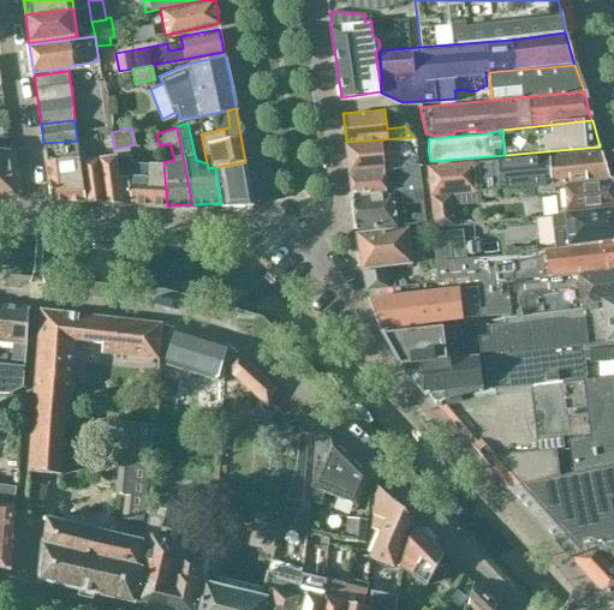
[(385,168),(403,166),(418,163),(413,137),(346,142),(350,174),(385,168)]
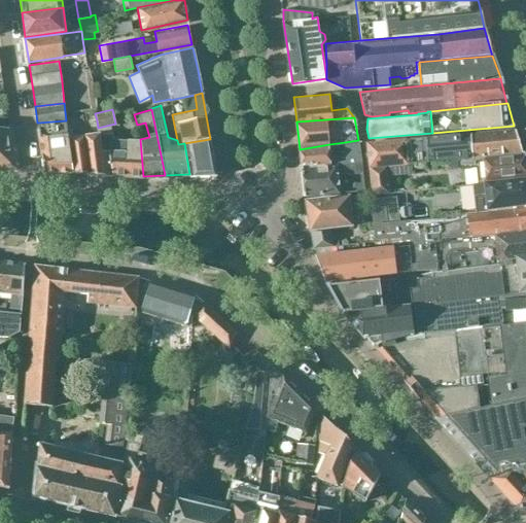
[(68,135),(66,120),(38,123),(40,137),(39,137),(43,170),(44,170),(73,172),(68,135)]
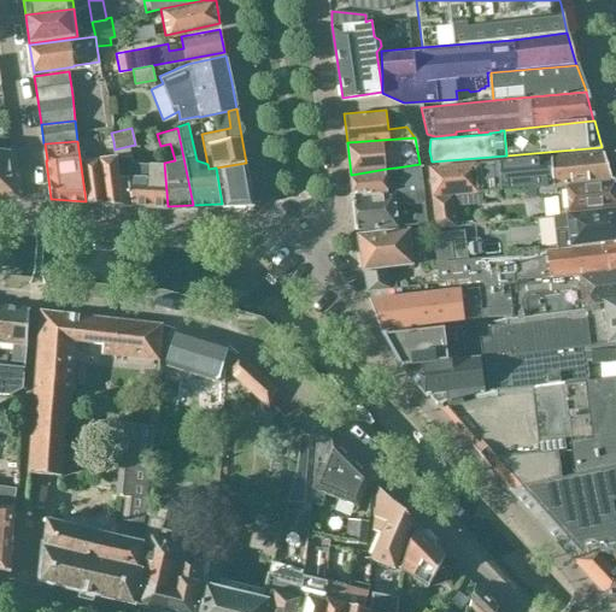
[(115,149),(113,141),(107,142),(109,154),(80,158),(86,201),(87,201),(123,204),(115,154),(130,152),(129,146),(115,149)]
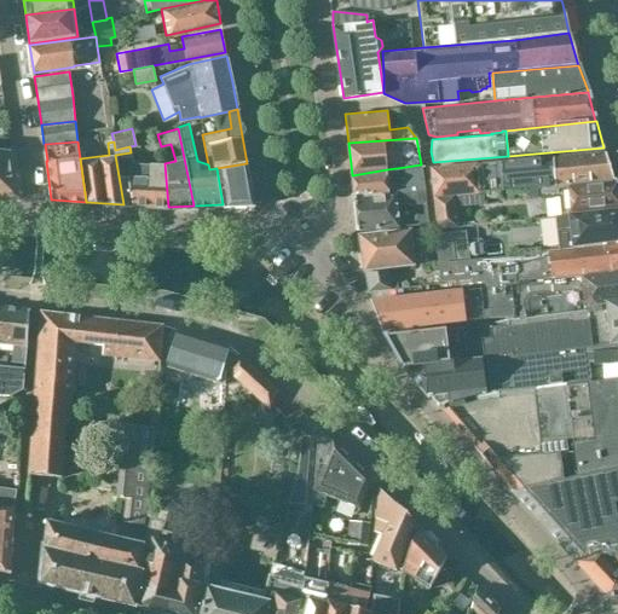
[(0,193),(17,195),(10,149),(0,146),(0,193)]
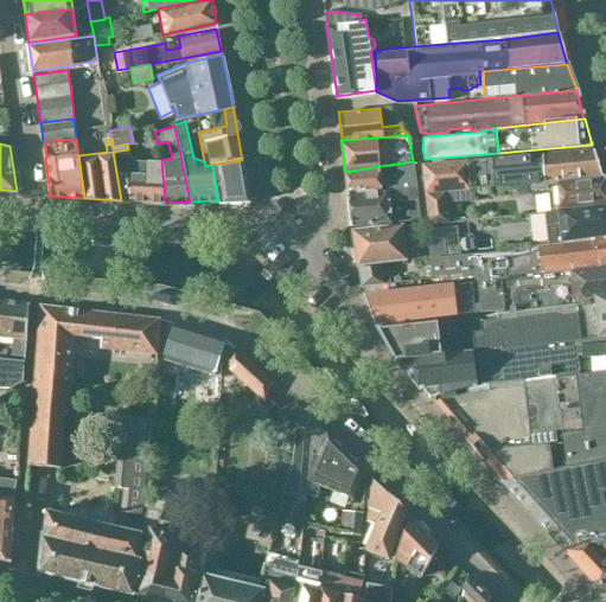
[(601,174),(592,148),(541,152),(467,159),(421,164),(425,191),(446,189),(446,190),(470,187),(522,183),(601,174)]
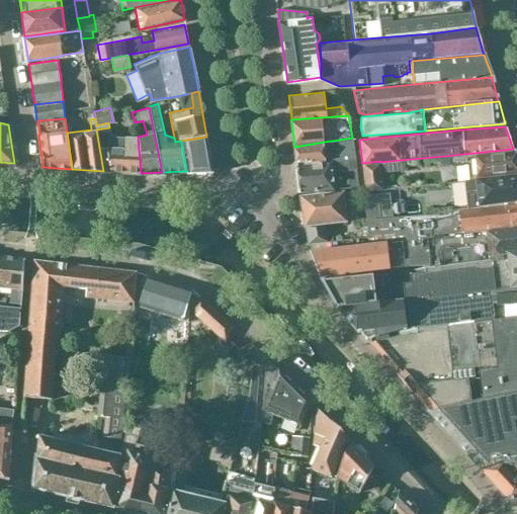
[(111,136),(109,127),(96,130),(103,171),(141,173),(138,137),(125,137),(111,136)]
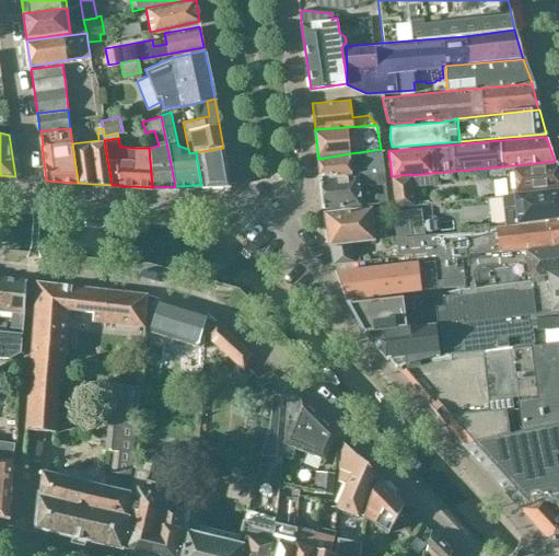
[(196,152),(201,185),(201,186),(229,186),(229,182),(234,181),(231,159),(225,160),(223,148),(196,152)]
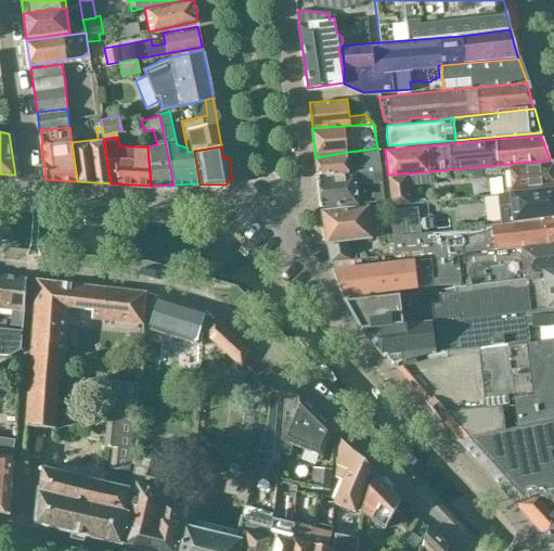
[(316,157),(318,178),(381,170),(379,161),(362,163),(348,165),(347,152),(316,157)]
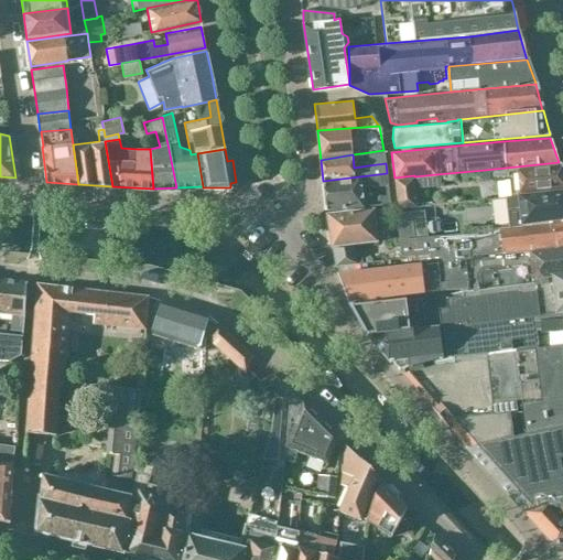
[(486,180),(505,178),(506,196),(517,195),(562,191),(562,178),(559,162),(485,170),(486,180)]
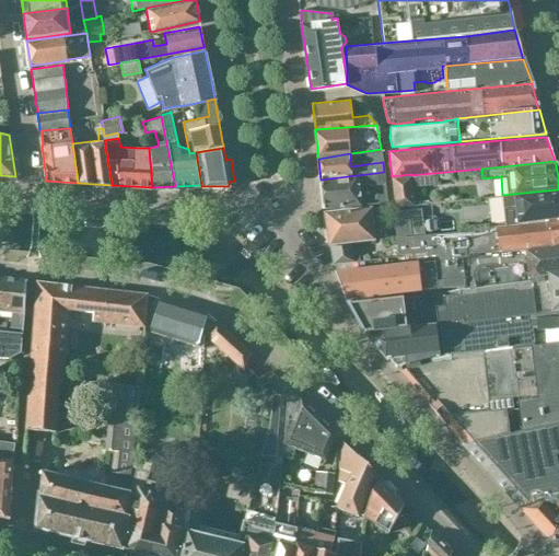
[(387,201),(384,172),(321,180),(324,204),(325,208),(361,205),(360,184),(367,183),(371,185),(382,183),(383,193),(377,193),(379,201),(387,201)]
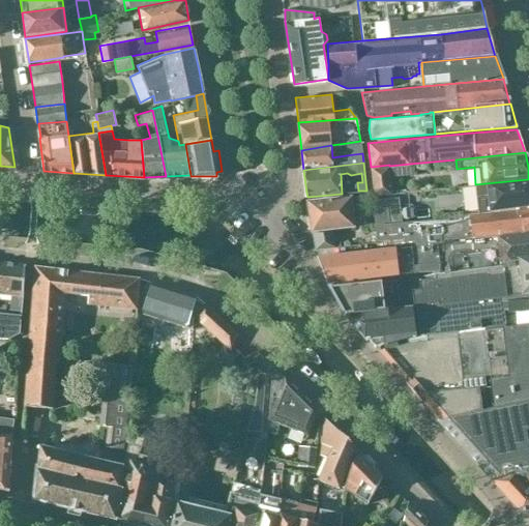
[(389,166),(371,168),(373,194),(391,193),(389,166)]
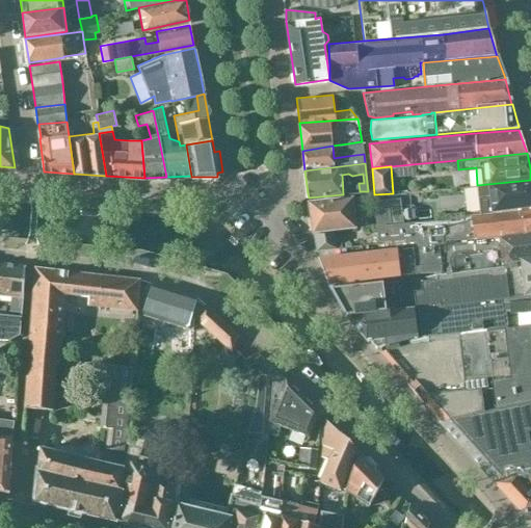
[(530,207),(530,180),(487,184),(477,185),(466,186),(467,198),(478,195),(479,212),(479,213),(530,207)]
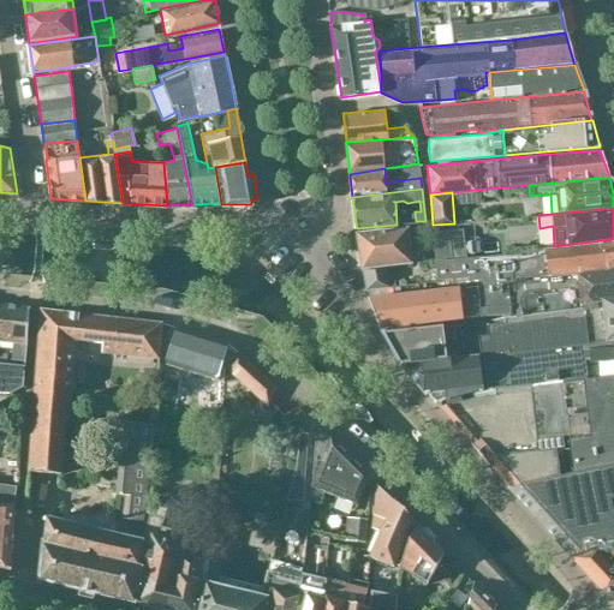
[(407,227),(357,232),(362,267),(393,263),(410,261),(407,227)]
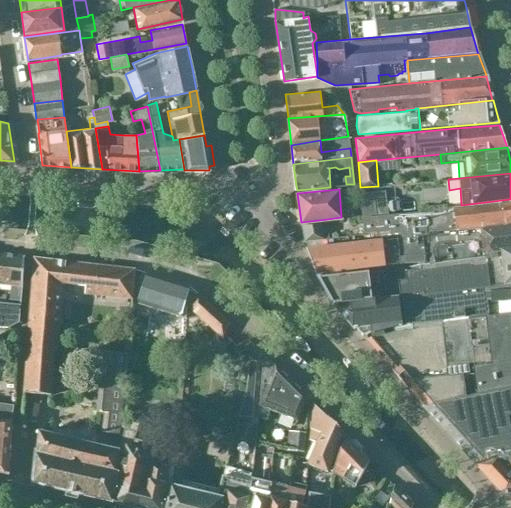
[(362,216),(388,215),(389,215),(388,213),(385,189),(358,192),(361,216),(362,216)]
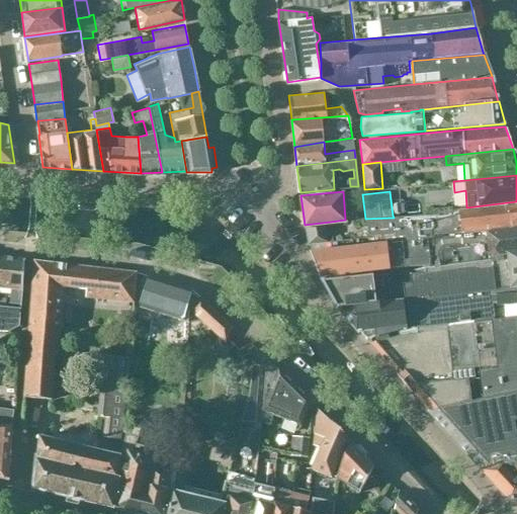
[(461,233),(516,226),(516,201),(466,207),(466,206),(429,211),(429,212),(393,216),(394,218),(393,218),(366,219),(368,235),(380,234),(380,237),(405,235),(405,239),(435,235),(461,233)]
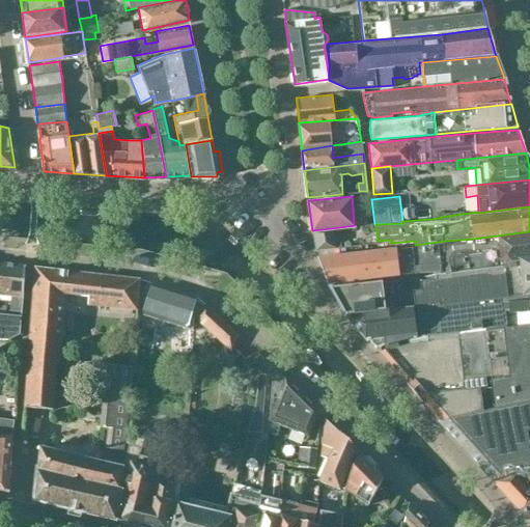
[(339,227),(312,230),(316,248),(341,245),(339,227)]
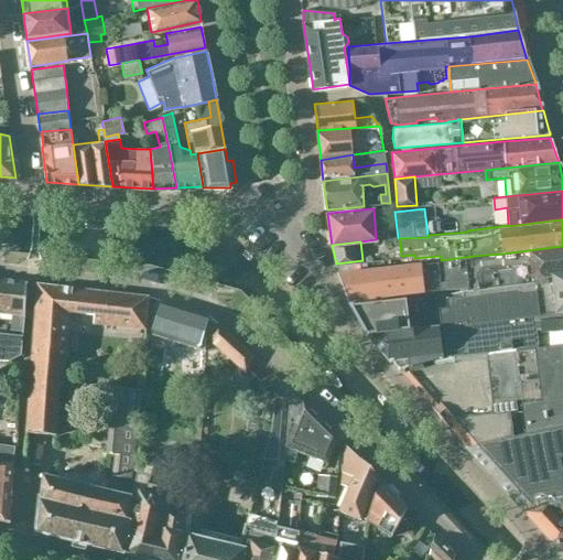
[(553,275),(562,273),(562,246),(502,254),(474,256),(441,260),(437,261),(441,289),(473,287),(478,286),(483,286),(522,280),(520,264),(530,262),(531,278),(532,278),(553,275)]
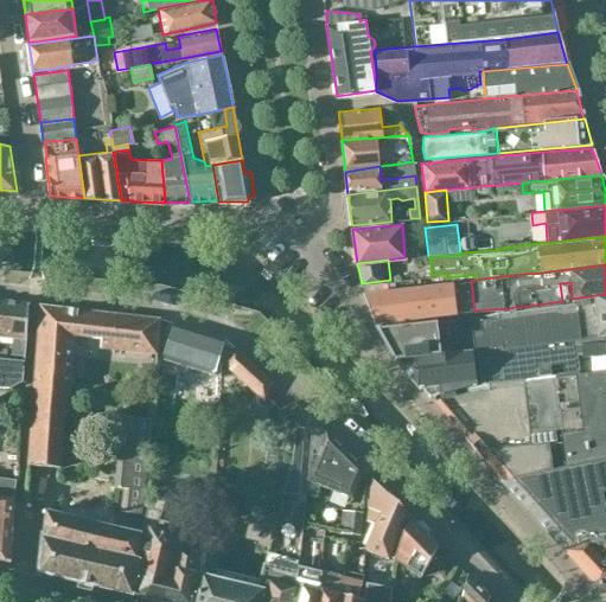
[(457,313),(453,282),(364,293),(375,322),(457,313)]
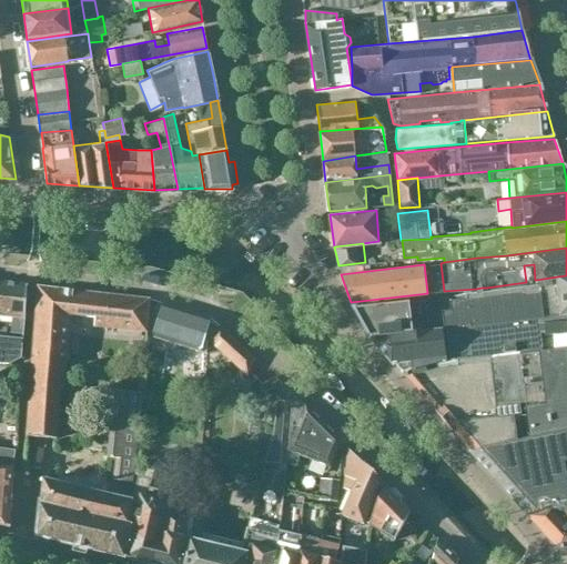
[(443,329),(566,313),(566,275),(557,277),(536,280),(535,280),(536,281),(536,283),(482,291),(482,288),(476,289),(476,292),(465,293),(465,296),(448,298),(449,309),(441,310),(443,329)]
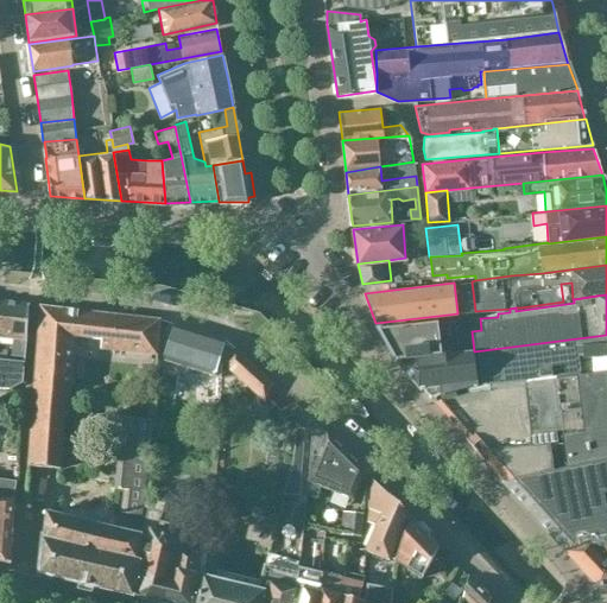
[(29,303),(1,300),(0,317),(0,335),(13,337),(12,354),(24,355),(29,303)]
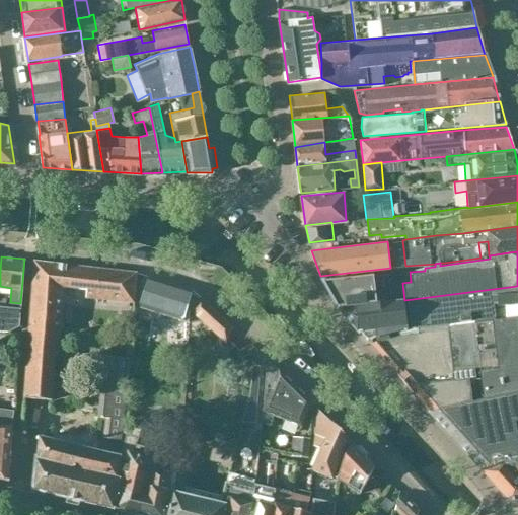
[(60,328),(62,309),(64,285),(83,287),(85,266),(34,260),(28,325),(60,328)]
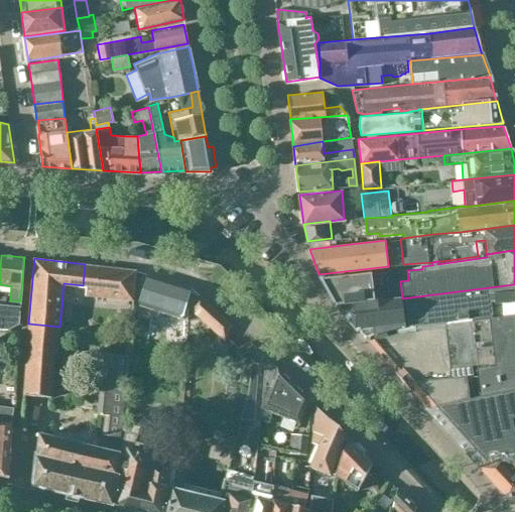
[(135,270),(85,264),(83,285),(86,285),(86,293),(133,297),(135,270)]
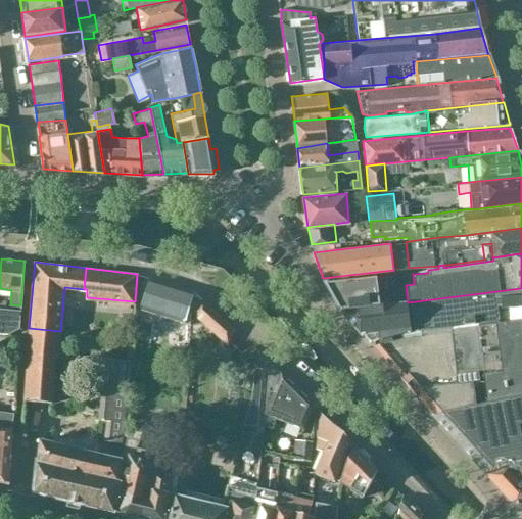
[(325,282),(340,311),(370,308),(391,304),(393,303),(390,274),(325,282)]
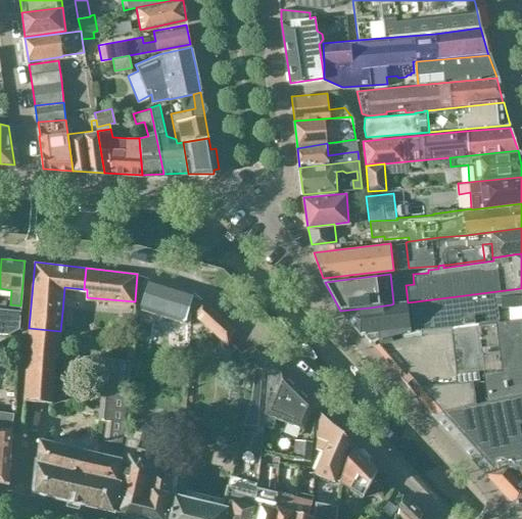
[(148,278),(140,308),(184,321),(193,292),(178,288),(148,278)]
